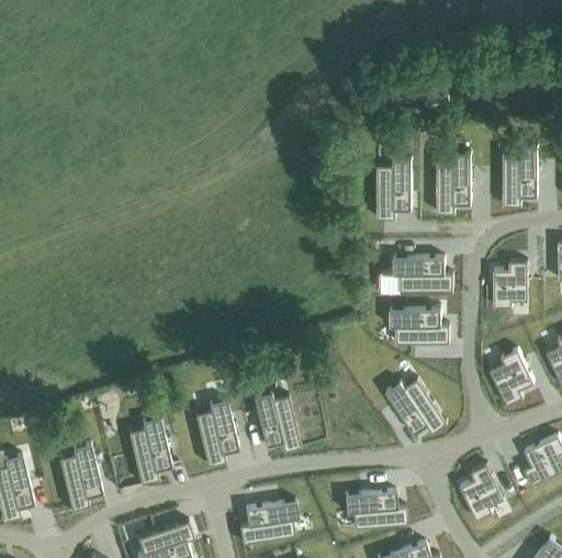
[(504,154),(504,208),(523,208),(523,199),(538,199),(538,147),(519,147),(519,154),(504,154)]
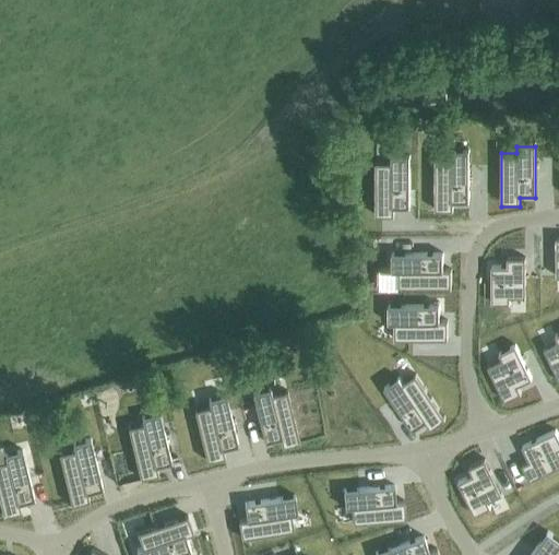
[(451,161),(435,161),(435,214),(453,214),(453,205),(470,205),(470,154),(451,154),(451,161)]
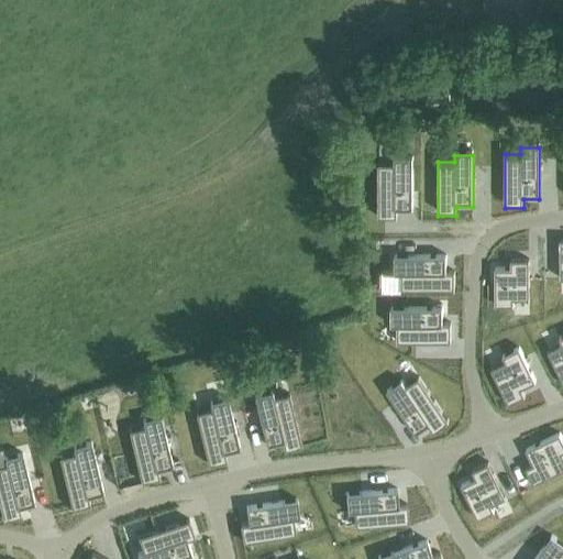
[(394,167),(378,167),(378,221),(397,221),(397,212),(412,212),(412,161),(394,161),(394,167)]
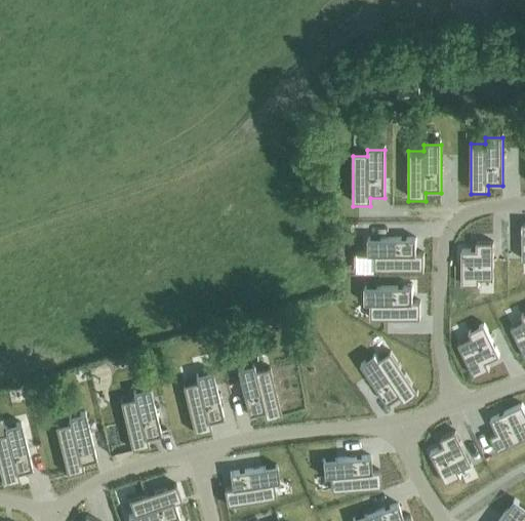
[(368,241),(368,258),(373,258),(373,274),(423,274),(423,256),(416,256),(416,241),(368,241)]
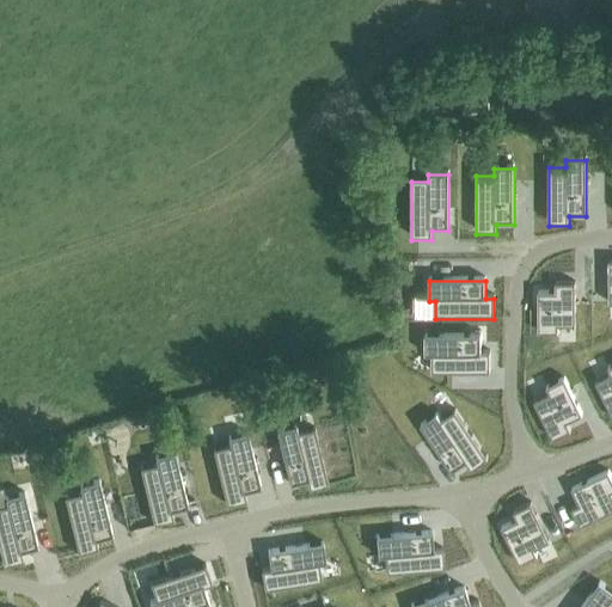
[(567,298),(543,300),(544,337),(568,337),(568,322),(587,320),(585,282),(565,284),(567,298)]
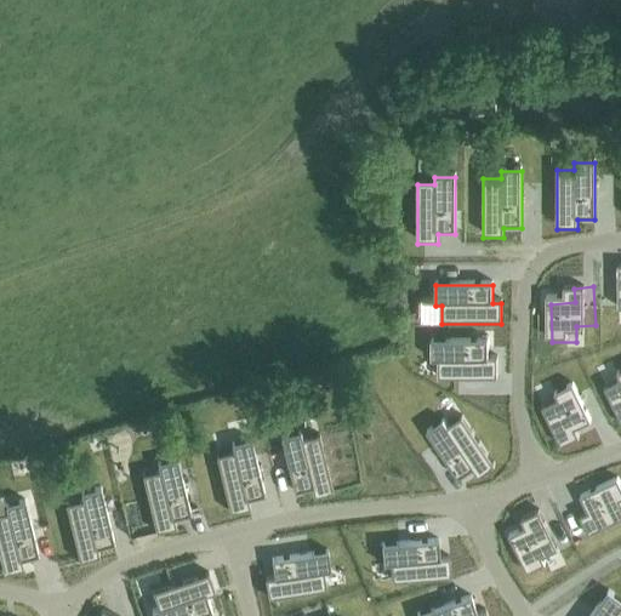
[(488,343),(431,342),(431,363),(438,363),(438,381),(497,381),(497,360),(488,360),(488,343)]
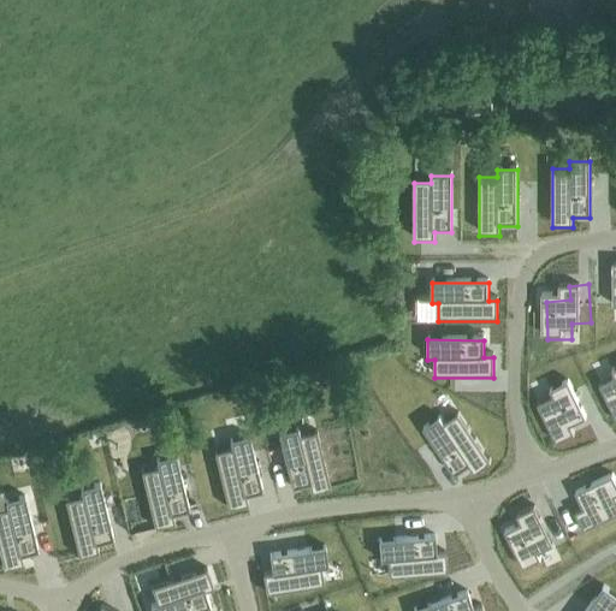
[(403,367),(394,380),(409,391),(419,379),(403,367)]
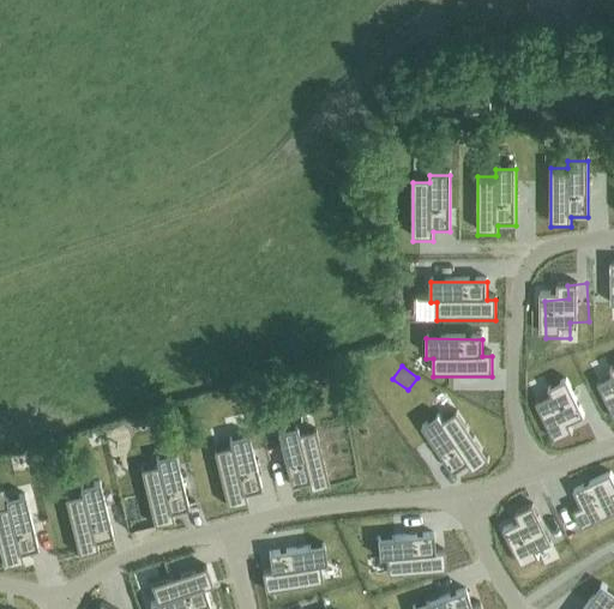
[(613,379),(597,386),(613,421),(613,369),(609,372),(613,379)]
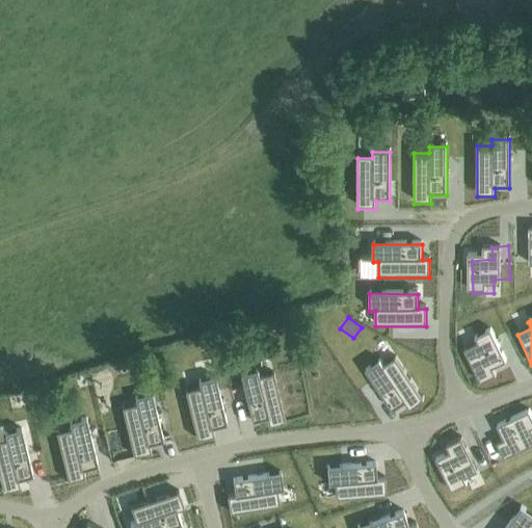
[(477,345),(463,351),(480,386),(496,377),(493,371),(506,364),(490,332),(475,340),(477,345)]
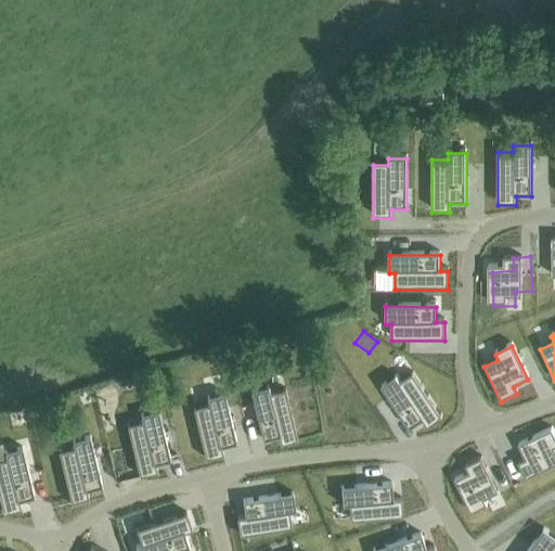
[(396,379),(381,388),(410,431),(423,422),(427,430),(442,419),(413,375),(400,384),(396,379)]
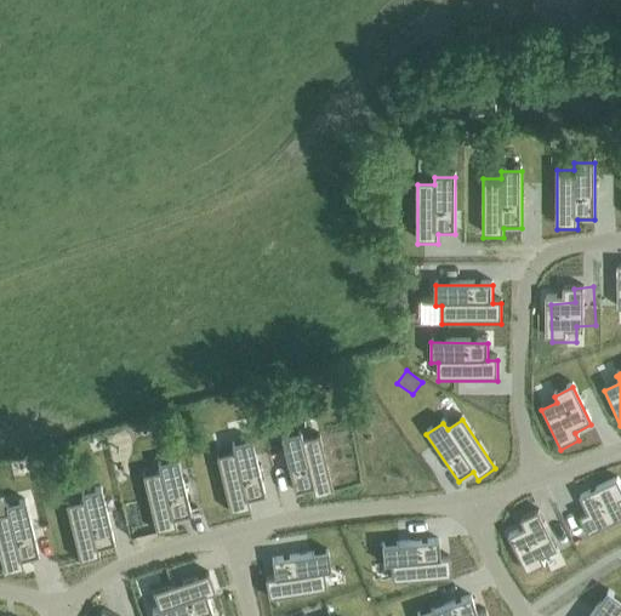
[(300,434),(280,439),(294,495),(311,490),(313,500),(334,495),(319,437),(302,441),(300,434)]
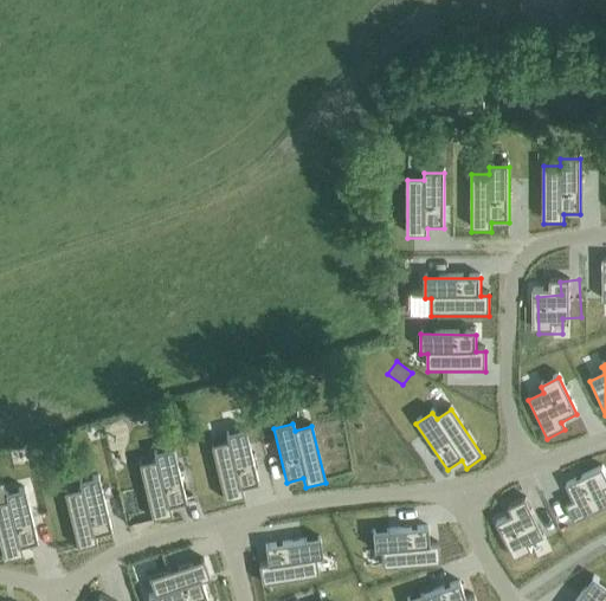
[(227,444),(211,447),(224,503),(244,498),(242,490),(258,486),(245,432),(226,437),(227,444)]
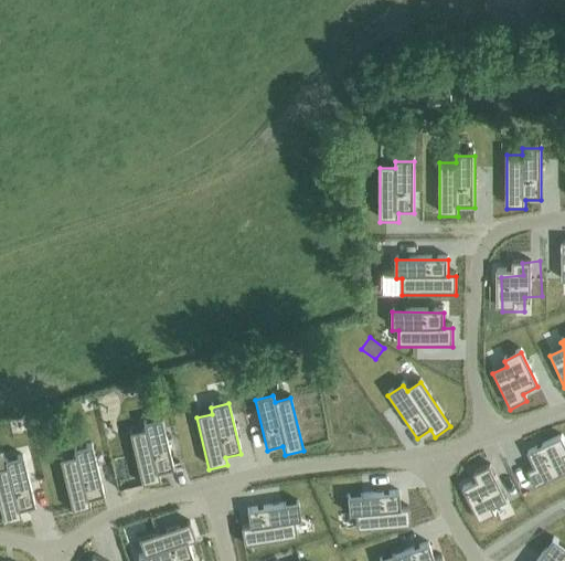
[(145,432),(129,435),(141,487),(160,483),(158,475),(173,470),(161,421),(144,425),(145,432)]
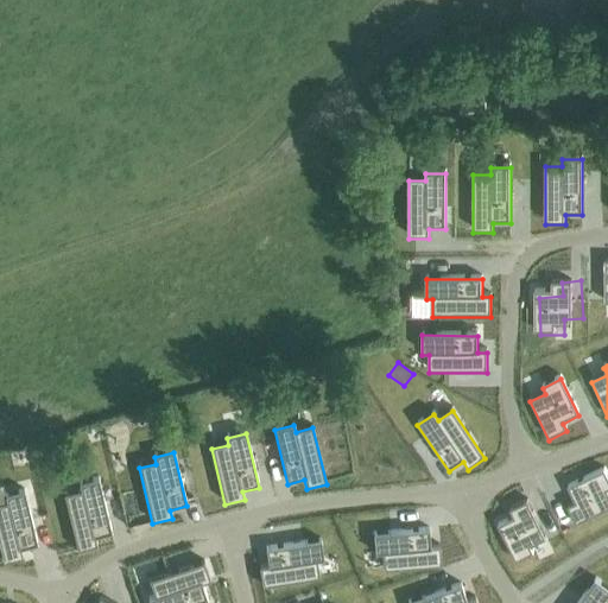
[(575,505),(567,508),(576,527),(607,511),(607,494),(607,493),(607,492),(607,478),(605,471),(568,489),(575,505)]
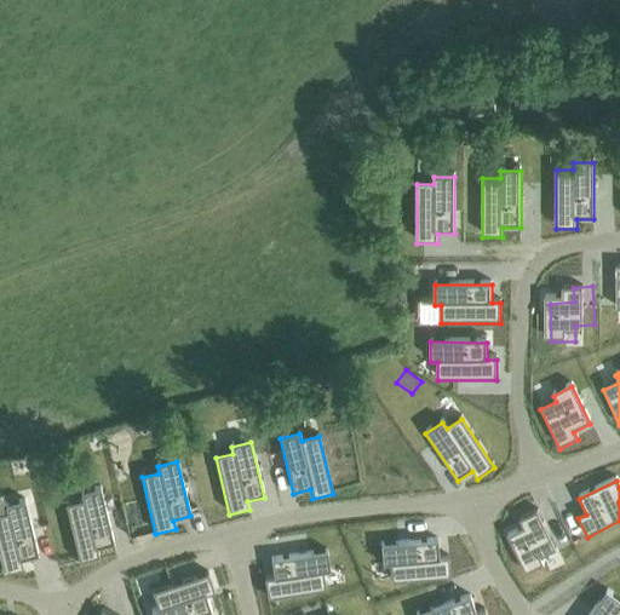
[(82,503),(65,506),(79,563),(99,558),(97,550),(114,546),(101,490),(81,495),(82,503)]
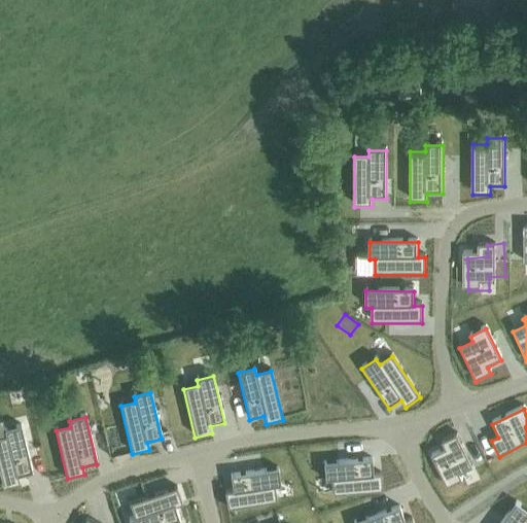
[(5,438),(0,438),(0,477),(3,489),(20,485),(19,478),(33,475),(21,427),(4,431),(5,438)]
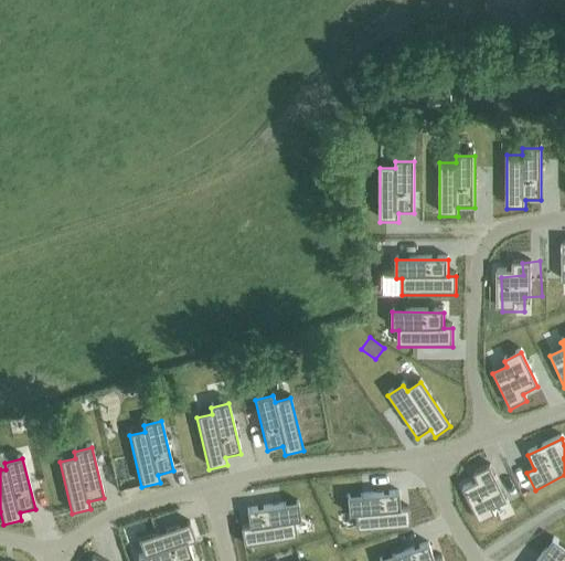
[(477,484),(462,490),(479,525),(496,517),(493,510),(508,504),(490,467),(473,476),(477,484)]
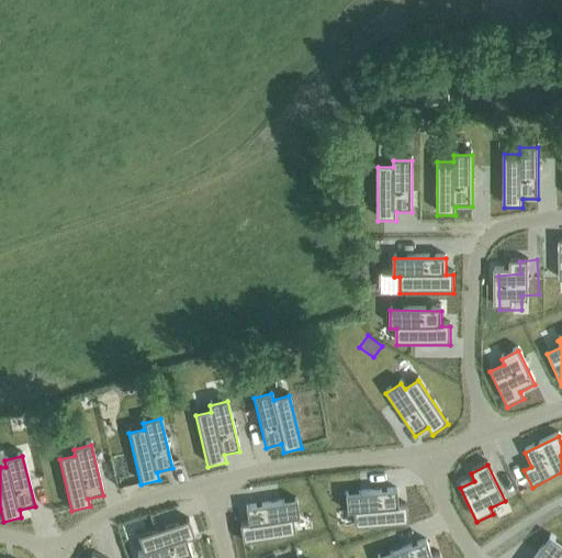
[(396,491),(345,495),(347,514),(353,514),(355,529),(407,525),(406,506),(397,508),(396,491)]
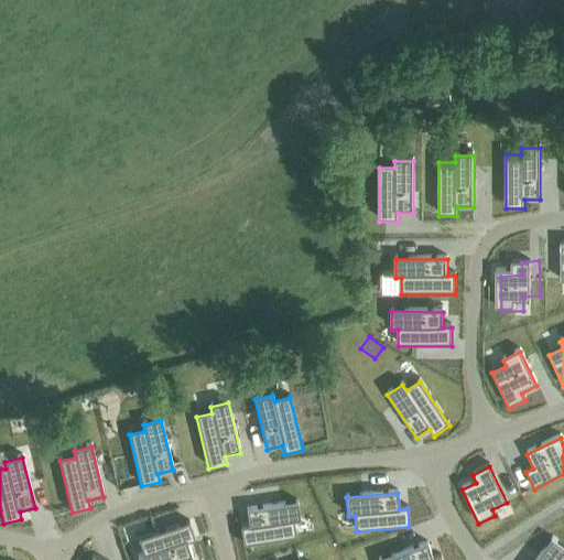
[(249,527),(240,528),(243,547),(296,538),(294,523),(301,521),(297,503),(247,512),(249,527)]
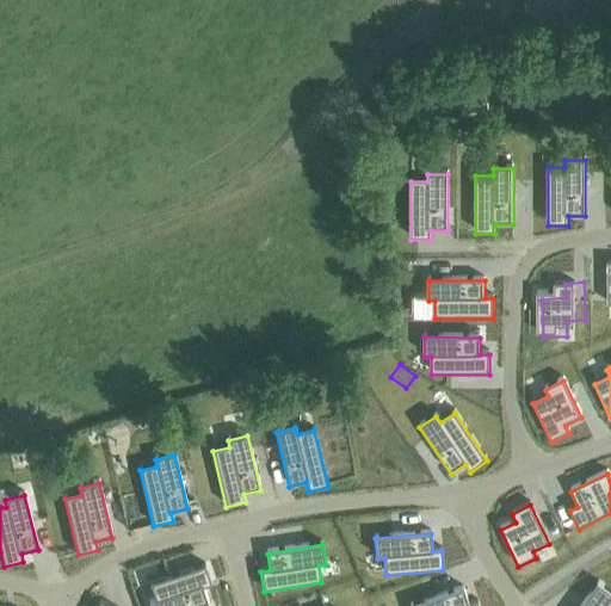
[(155,601),(149,604),(149,605),(209,605),(203,588),(211,586),(205,567),(150,585),(155,601)]
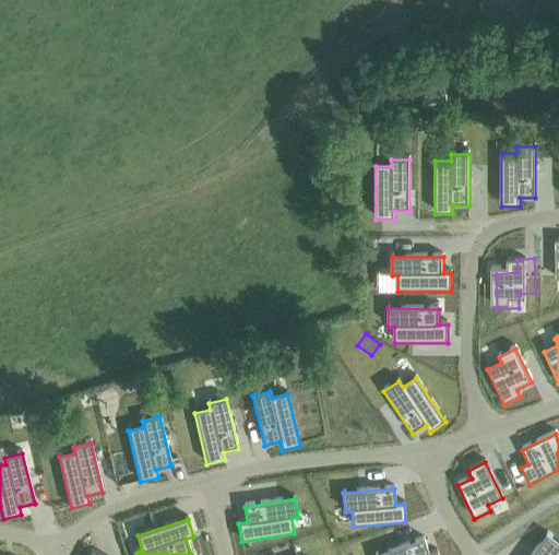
[(558,543),(548,535),(533,554),(558,554),(558,551),(558,552),(558,551),(558,543)]
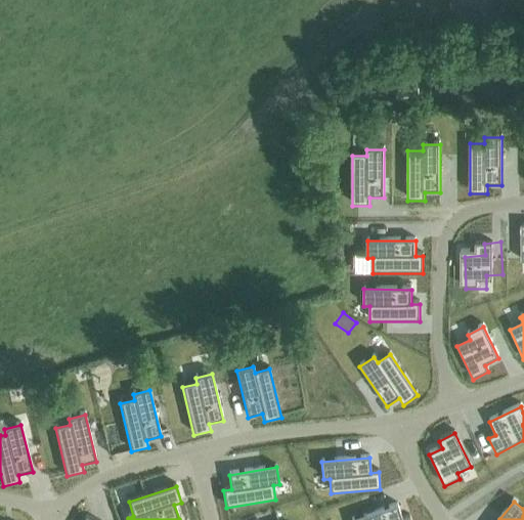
[(397,506),(357,519),(410,519),(409,517),(404,519),(402,519),(397,506)]
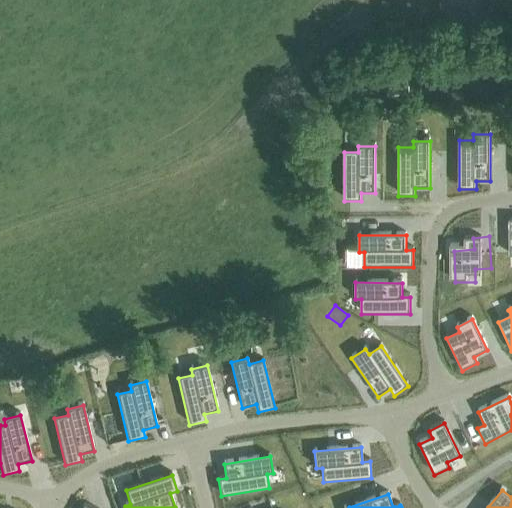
All buildings are outlined.
